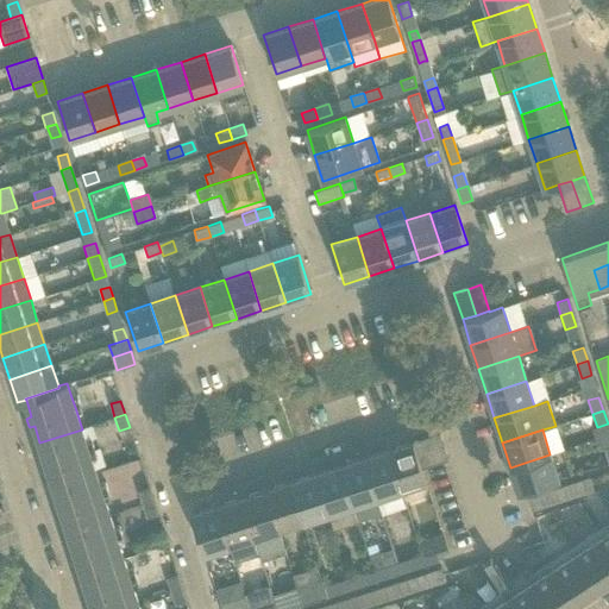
[(439,433),(413,441),(418,454),(443,446),(439,433)]
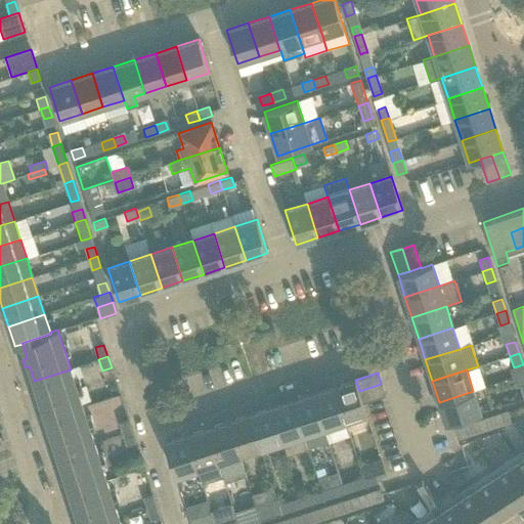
[(355,380),(334,387),(344,421),(365,415),(362,403),(359,391),(355,380)]
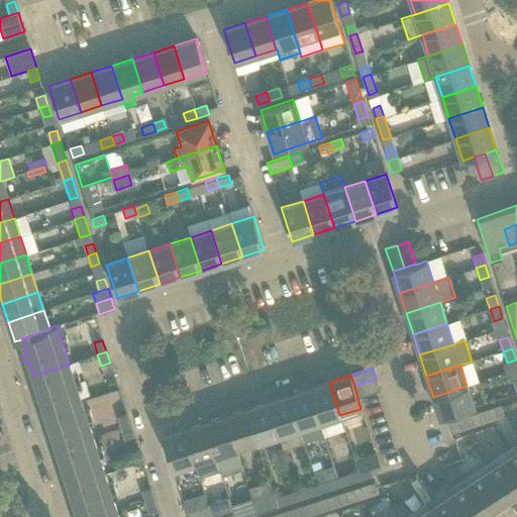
[(380,391),(376,379),(354,386),(357,398),(380,391)]
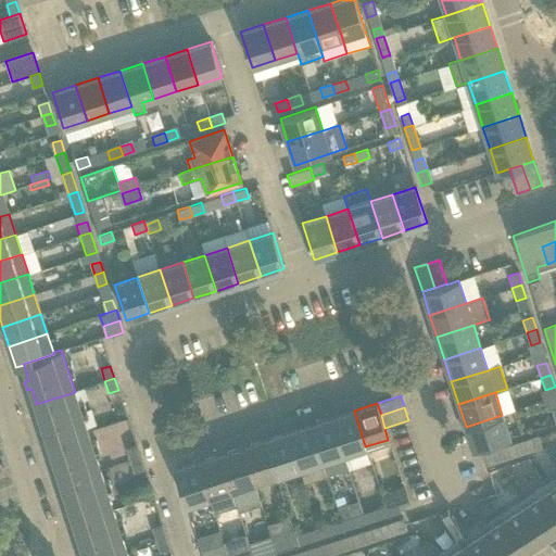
[(354,411),(331,418),(343,454),(365,446),(354,411)]
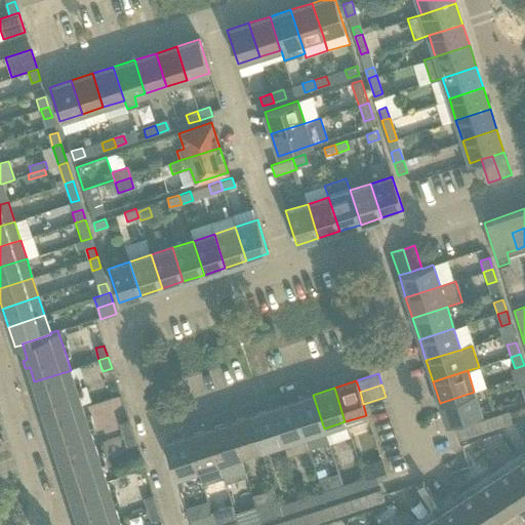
[(474,392),(440,403),(447,425),(481,413),(474,392)]
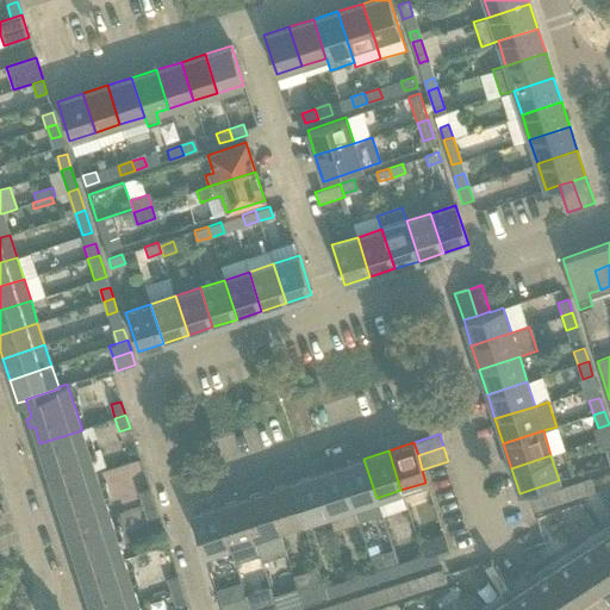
[(363,459),(340,466),(352,506),(377,498),(363,459)]
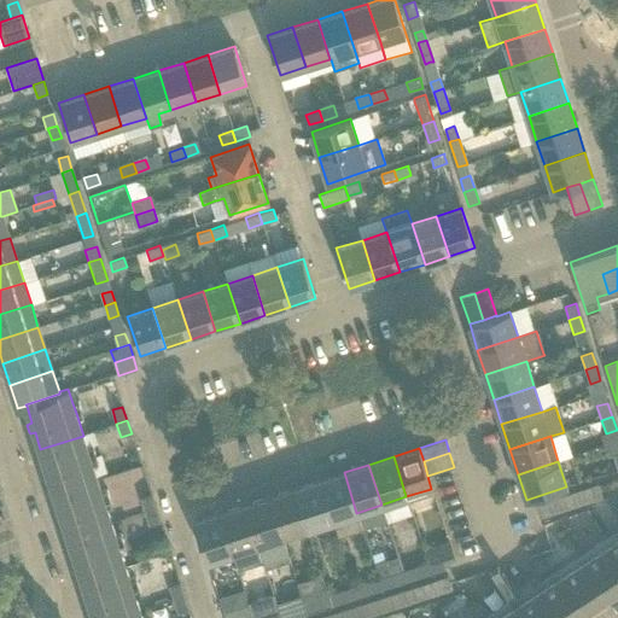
[(344,472),(319,481),(332,520),(356,513),(344,472)]
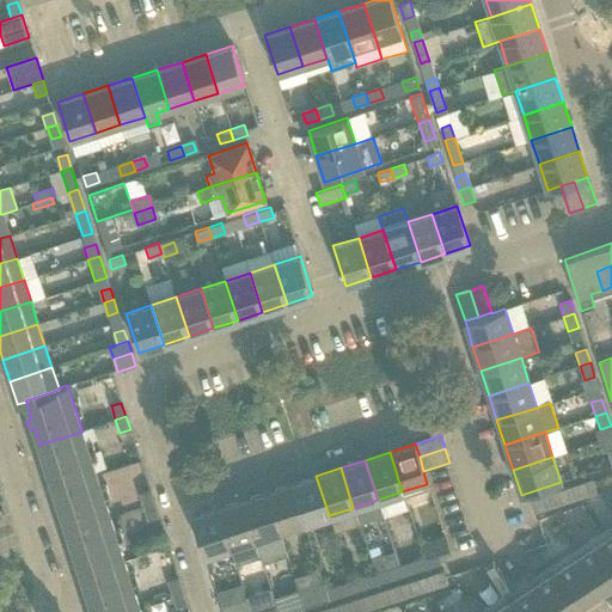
[(316,476),(291,484),(304,524),(329,515),(316,476)]
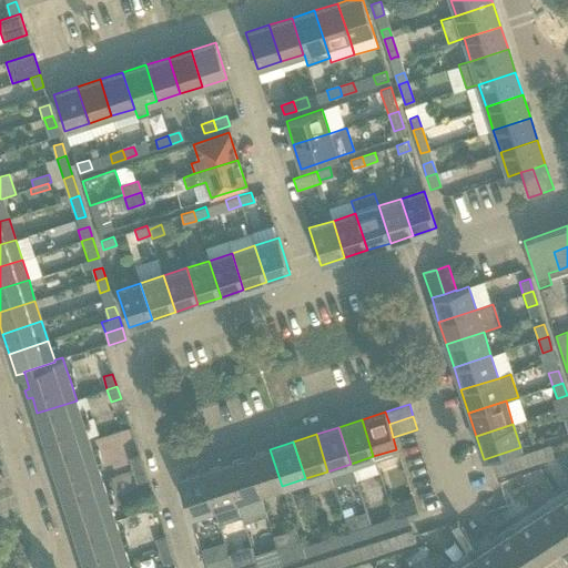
[(493,463),(496,475),(553,457),(549,445),(493,463)]
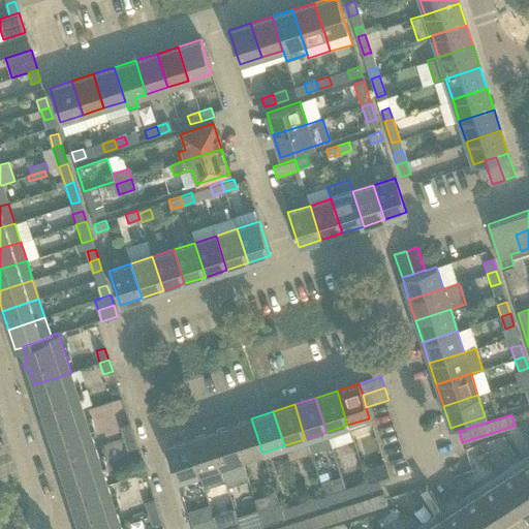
[(251,418),(230,426),(241,460),(262,453),(251,418)]
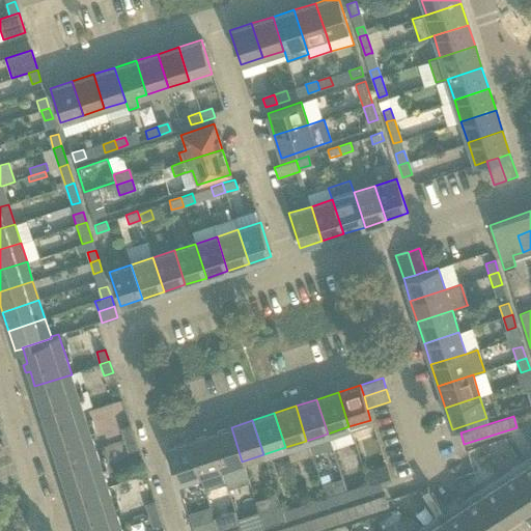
[(130,425),(120,428),(124,440),(134,437),(130,425)]
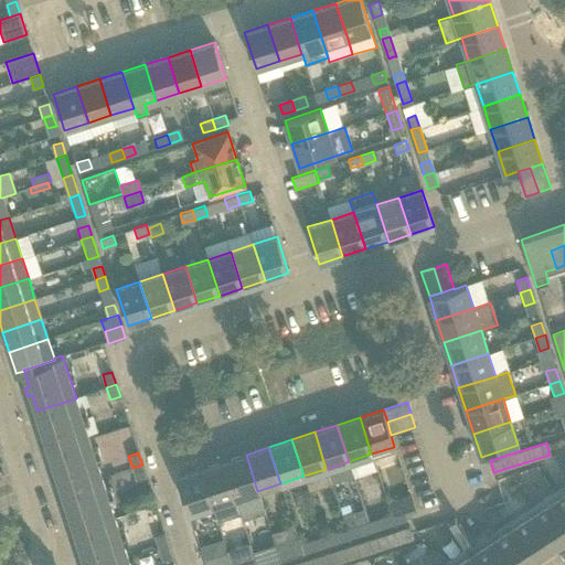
[(246,455),(223,461),(241,514),(242,520),(264,512),(257,491),(246,455)]
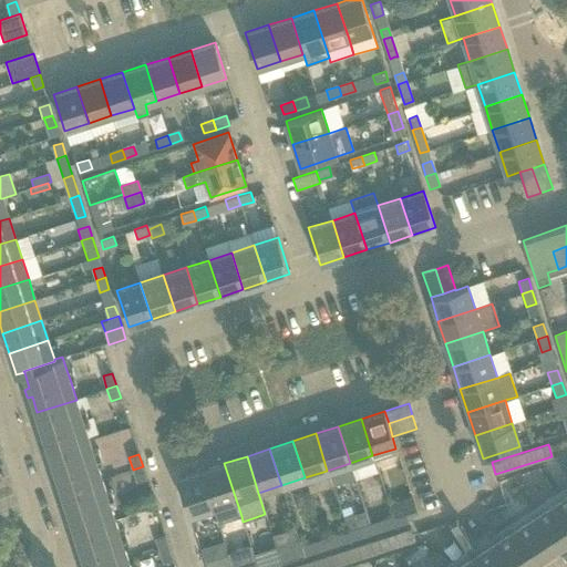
[(213,507),(218,524),(241,516),(224,463),(200,471),(213,507)]
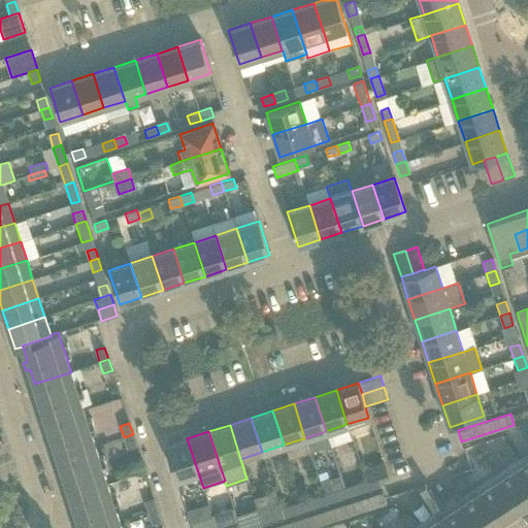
[(124,437),(128,449),(137,447),(133,434),(124,437)]
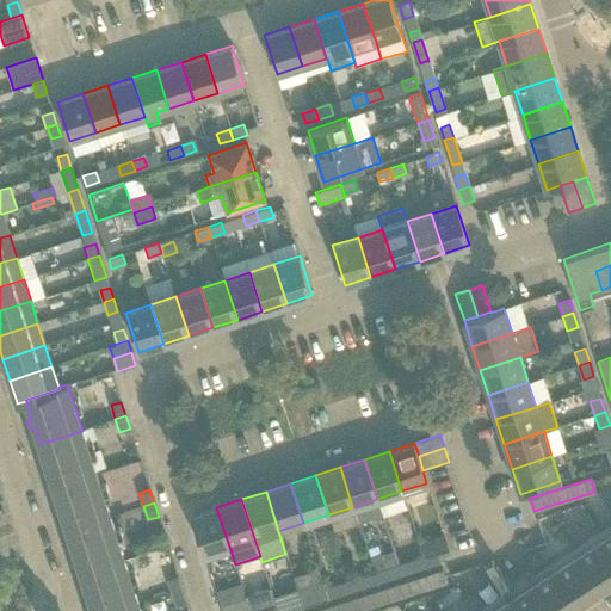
[(204,555),(229,547),(216,507),(191,516),(204,555)]
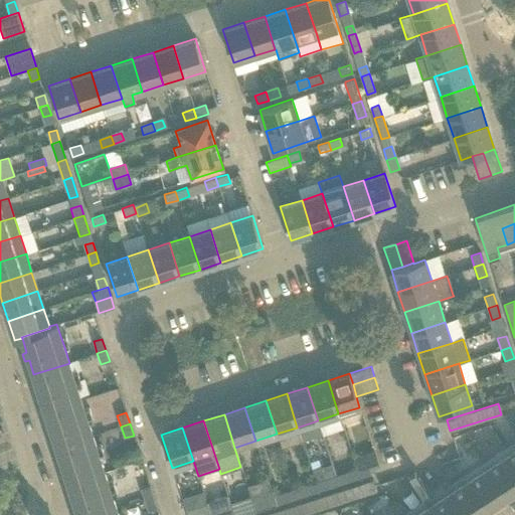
[(514,447),(450,489),(445,481),(435,487),(427,492),(414,473),(410,476),(428,503),(409,514),(475,514),(514,489),(514,447)]
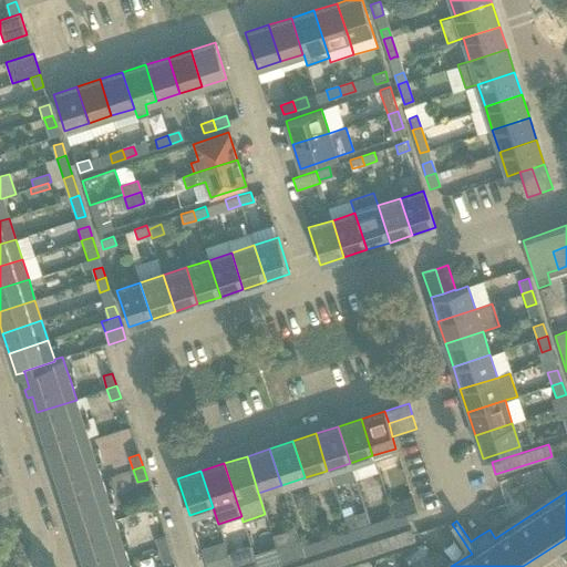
[(366,512),(344,518),(348,531),(369,524),(366,512)]
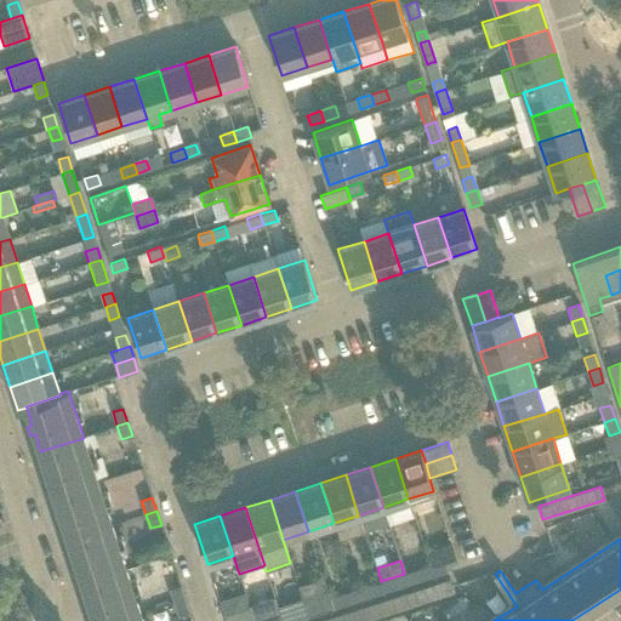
[(444,560),(429,565),(433,576),(448,571),(444,560)]
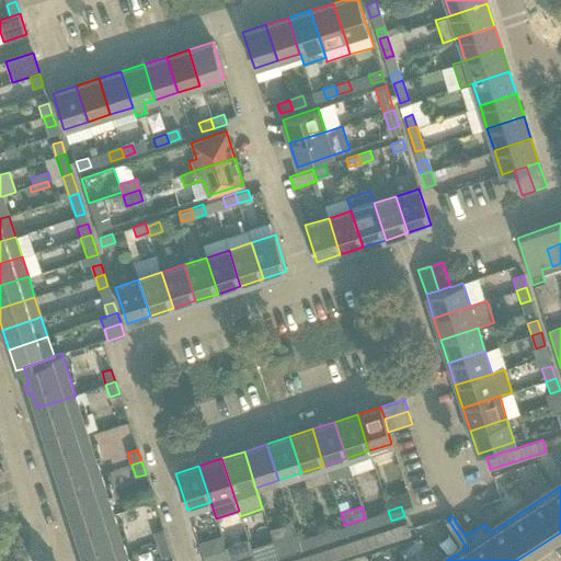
[(388,511),(376,515),(378,525),(391,521),(388,511)]
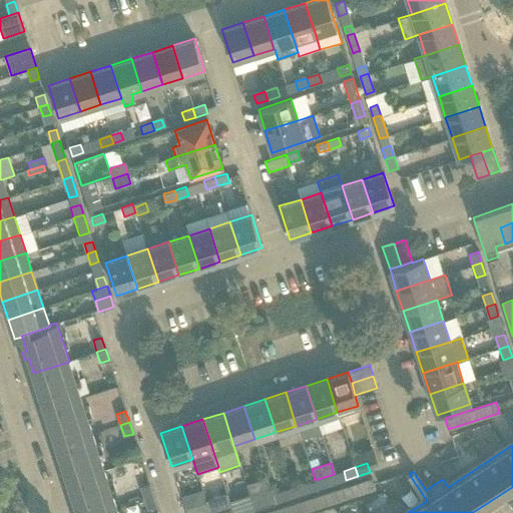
[(108,482),(104,472),(69,483),(74,498),(69,499),(71,506),(72,506),(76,505),(78,512),(102,512),(116,509),(110,489),(108,482)]
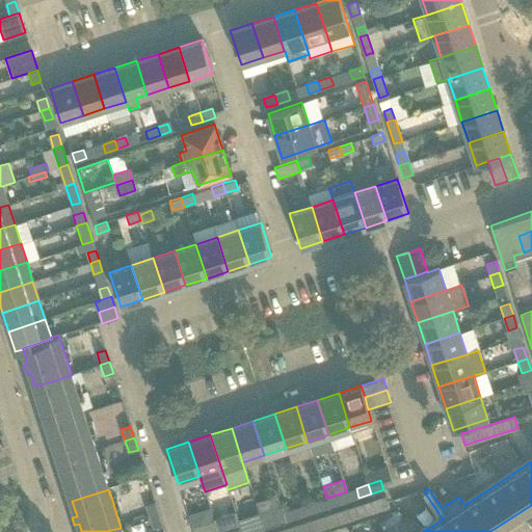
[(326,498),(325,499),(328,507),(350,501),(347,491),(346,491),(326,498)]
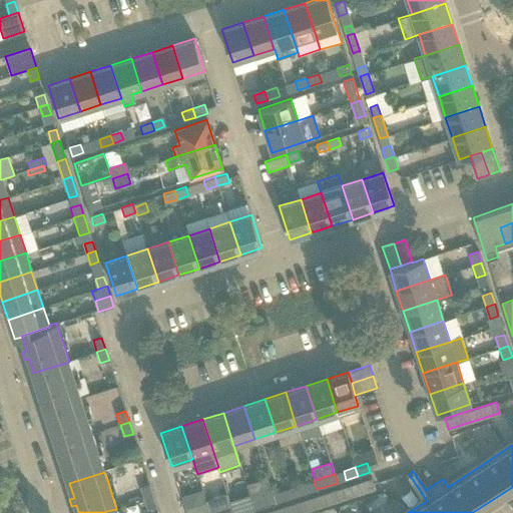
[(263,512),(300,512),(375,489),(371,478),(263,512)]
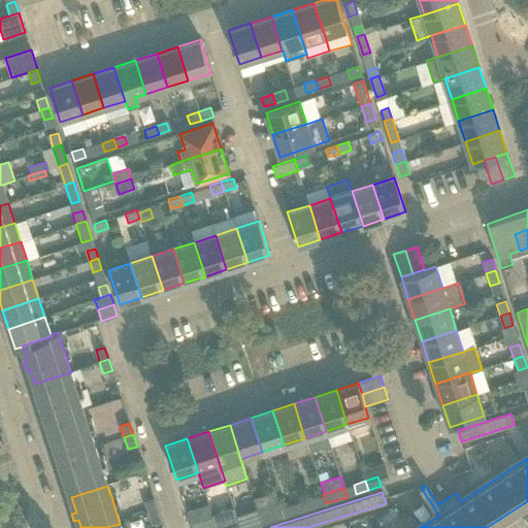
[(323,495),(310,498),(314,507),(326,503),(323,495)]
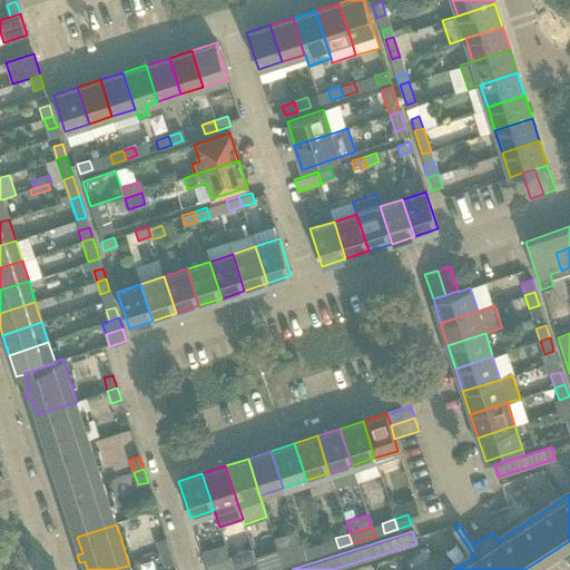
[(166,538),(156,541),(160,553),(170,550),(166,538)]
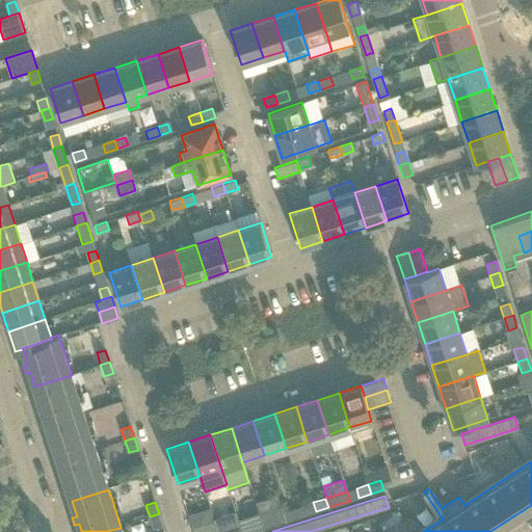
[(281,505),(259,512),(259,513),(261,520),(264,529),(286,522),(283,512),(281,505)]
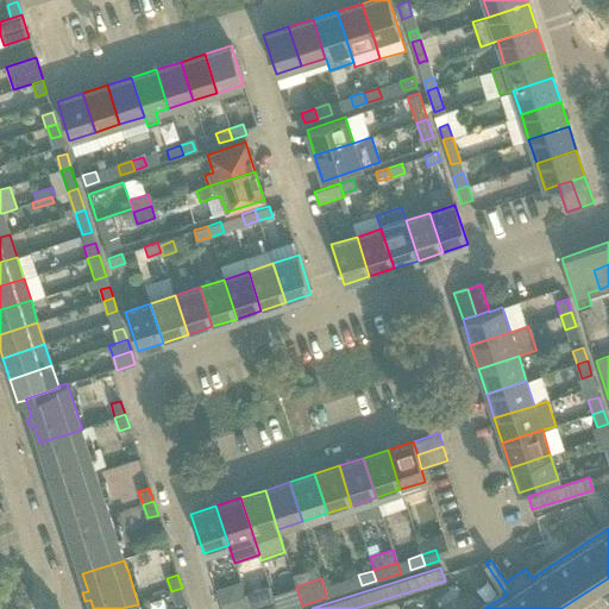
[(349,578),(324,586),(327,597),(351,589),(349,578)]
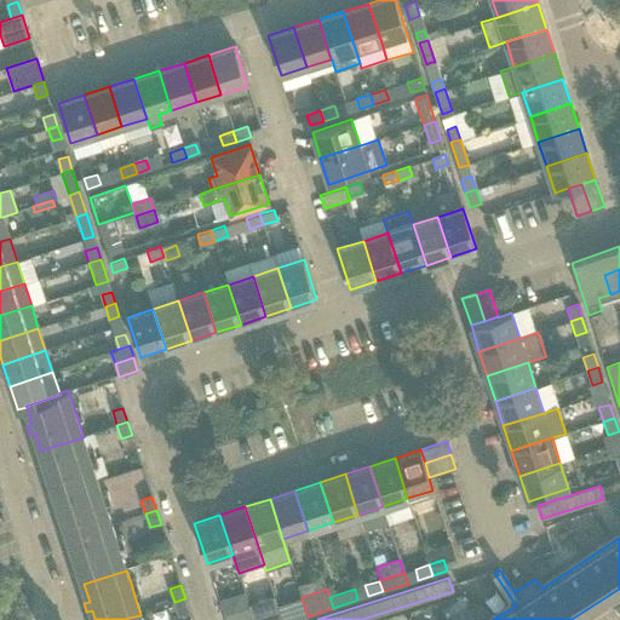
[(245,592),(219,601),(225,619),(253,619),(250,604),(245,592)]
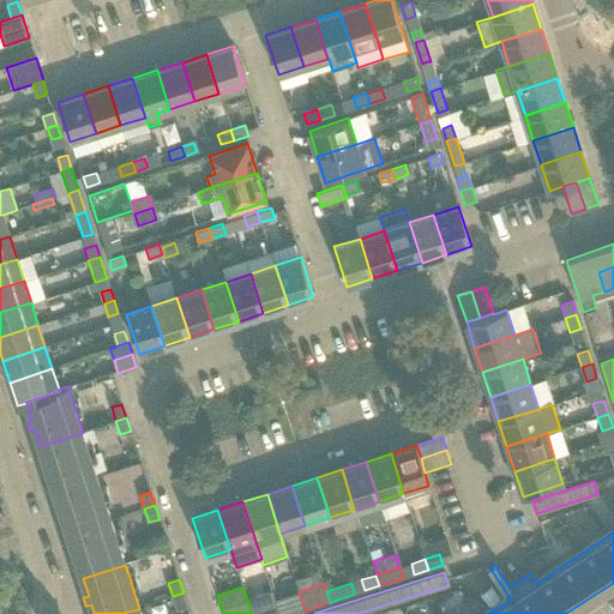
[(272,590),(247,599),(251,613),(280,613),(276,601),(272,590)]
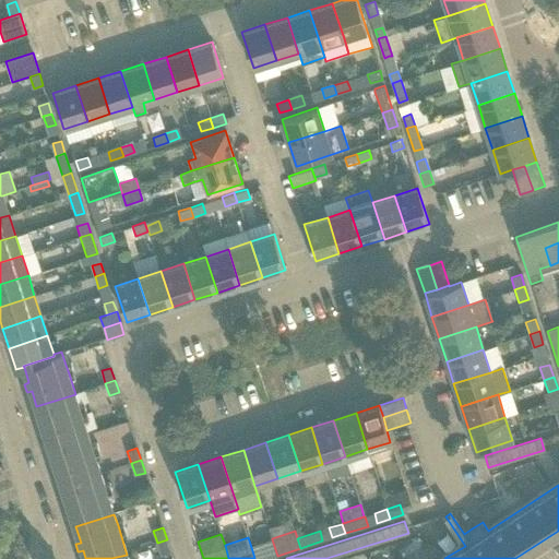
[(167,539),(157,543),(162,555),(170,552),(167,539)]
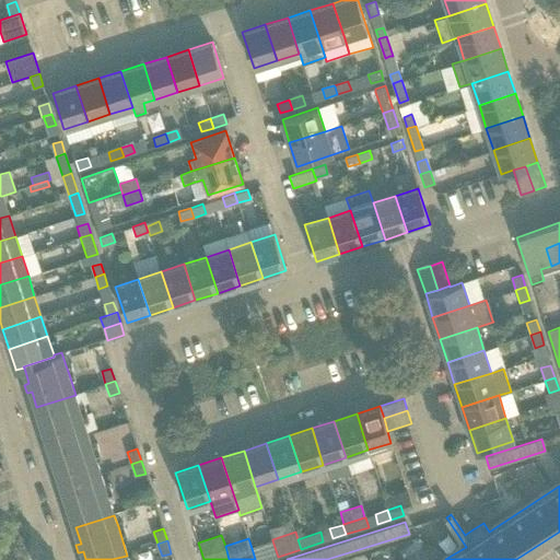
[(272,540),(252,548),(255,559),(266,559),(278,557),(275,547),(272,540)]
